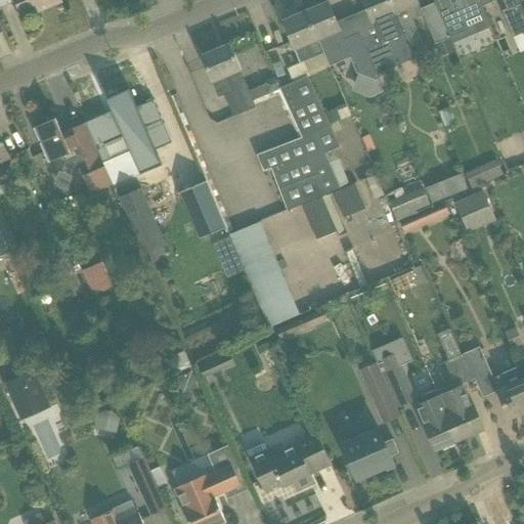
[(14,0),(24,18),(61,2),(60,0),(14,0)]
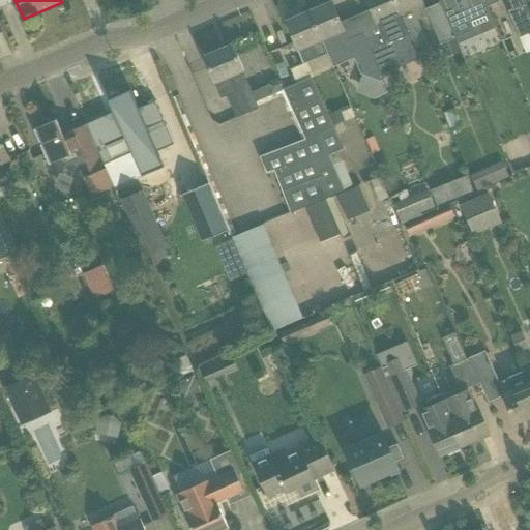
[(392,0),(366,0),(371,8),(382,34),(366,40),(382,76),(393,70),(388,60),(414,50),(392,0)]
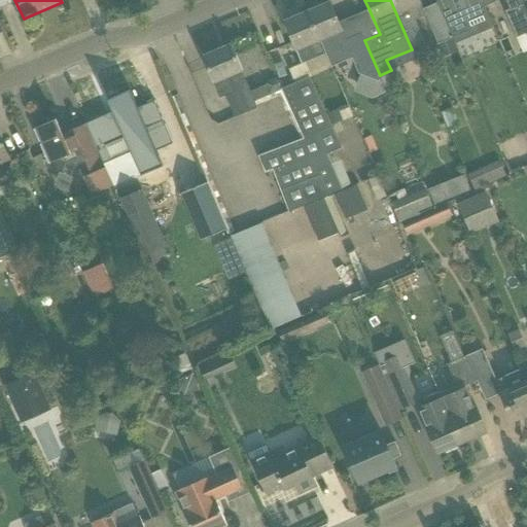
[(419,0),(390,0),(412,49),(414,48),(425,43),(415,20),(420,18),(415,5),(421,3),(419,0)]
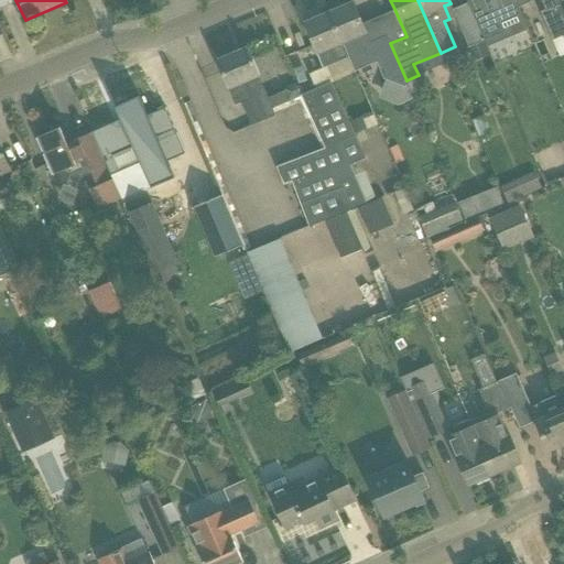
[(519,13),(513,0),(467,0),(469,4),(468,6),(485,41),(500,33),(496,23),(519,13)]
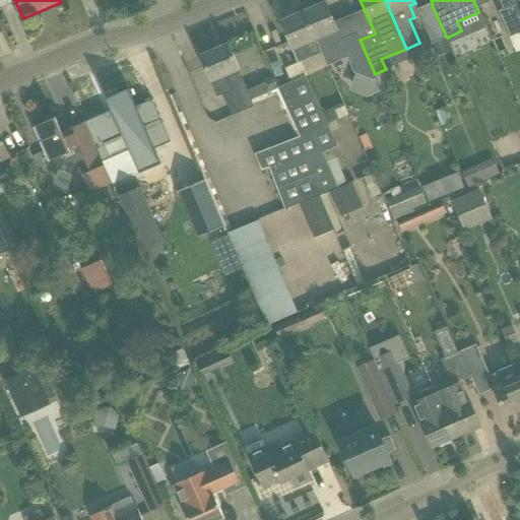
[(473,0),(478,12),(479,11),(478,7),(491,1),(490,0),(473,0)]
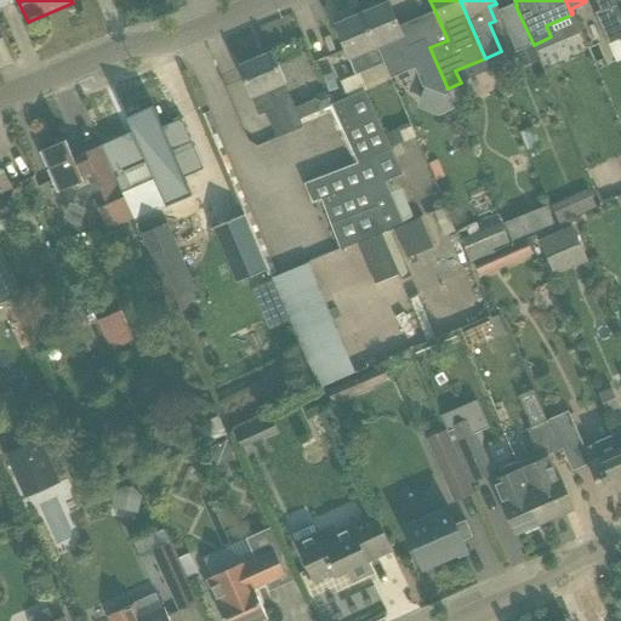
[(620,13),(615,0),(596,0),(602,12),(596,15),(608,45),(619,40),(620,44),(620,13)]
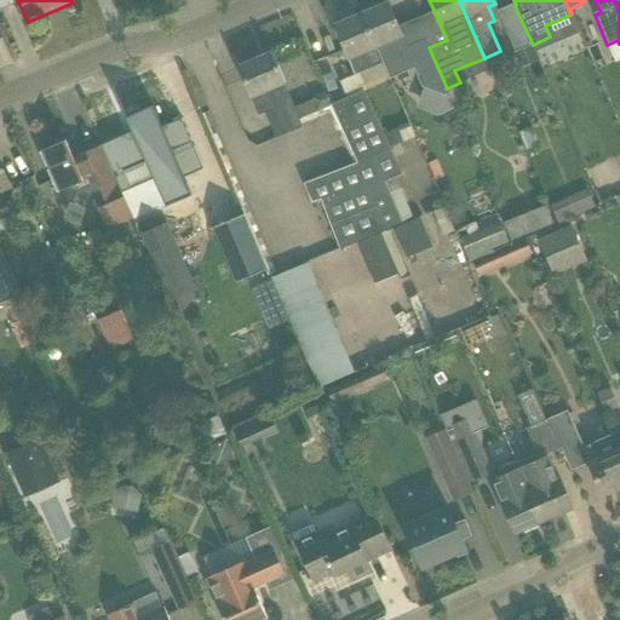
[(389,3),(361,15),(383,63),(389,79),(414,69),(422,87),(445,96),(449,95),(447,89),(429,47),(425,40),(408,47),(399,26),(389,3)]
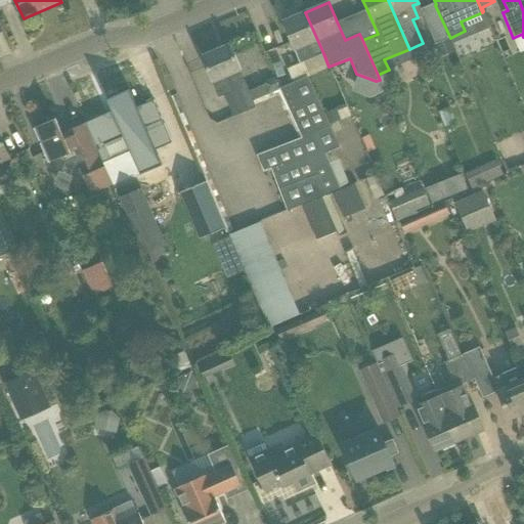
[(435,5),(422,10),(424,15),(440,57),(454,51),(456,51),(450,38),(448,38),(435,5)]
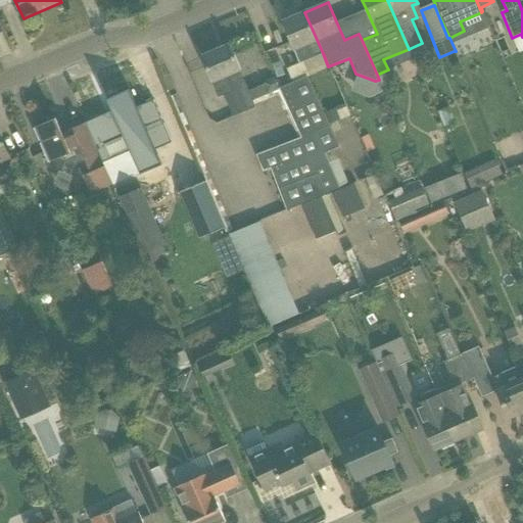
[(282,21),(299,63),(323,53),(304,12),(282,21)]
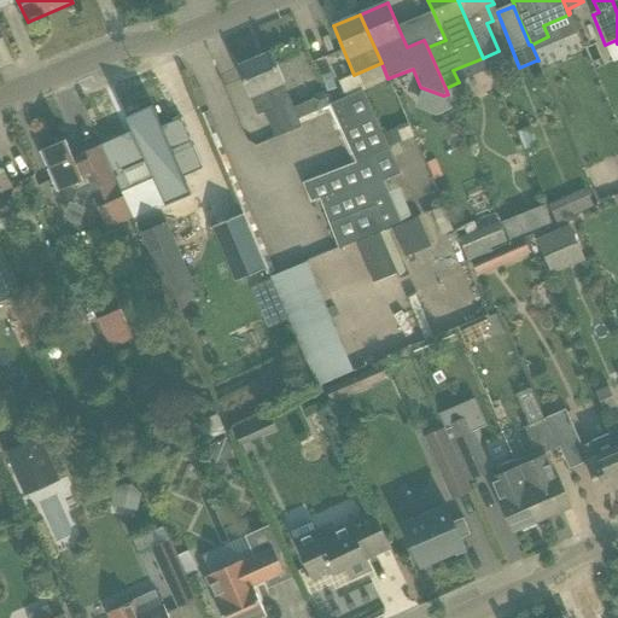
[(275,50),(281,64),(299,56),(295,42),(275,50)]
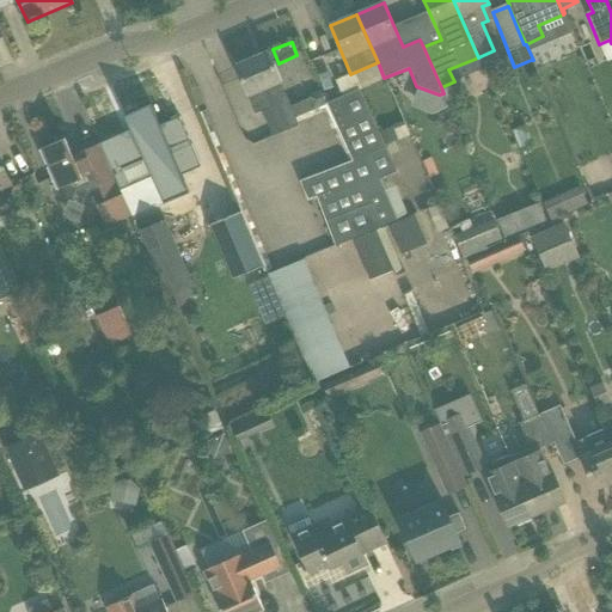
[(262,111),(274,136),(299,126),(280,83),(282,81),(268,51),(234,66),(255,114),(262,111)]
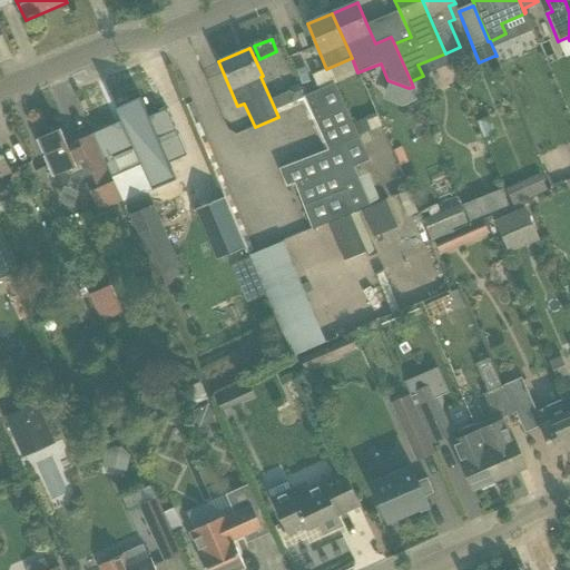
[(288,88),(286,94),(291,104),(304,97),(298,84),(288,88)]
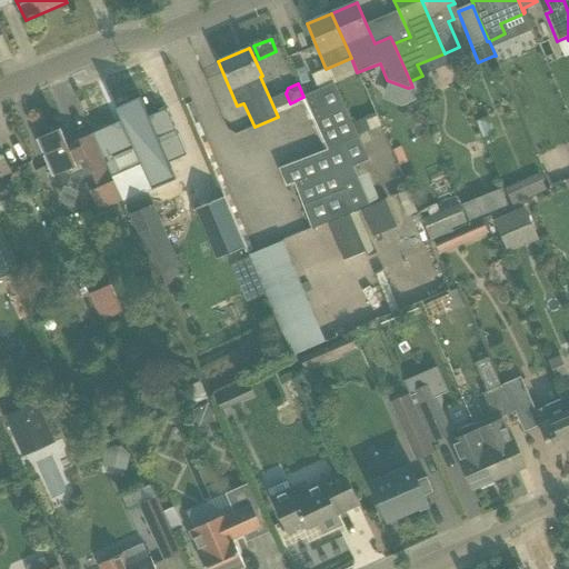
[(306,97),(356,213),(358,212),(358,211),(370,207),(369,205),(380,200),(365,162),(368,161),(357,137),(335,85),(306,97)]
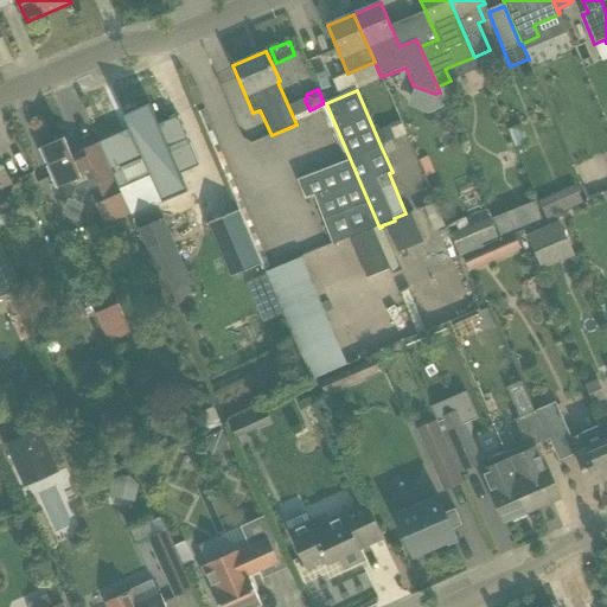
[(314,195),(333,244),(351,237),(352,240),(379,228),(326,103),(324,104),(347,161),(320,171),(299,180),(306,198),(314,195)]
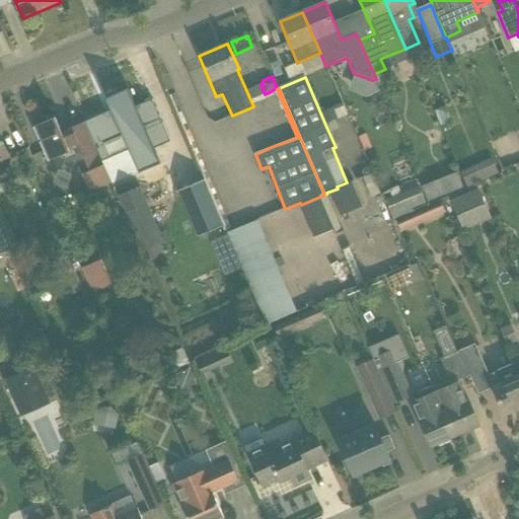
[(115,115),(90,126),(98,146),(123,135),(137,168),(157,158),(153,148),(170,141),(152,100),(136,107),(128,89),(106,98),(115,115)]
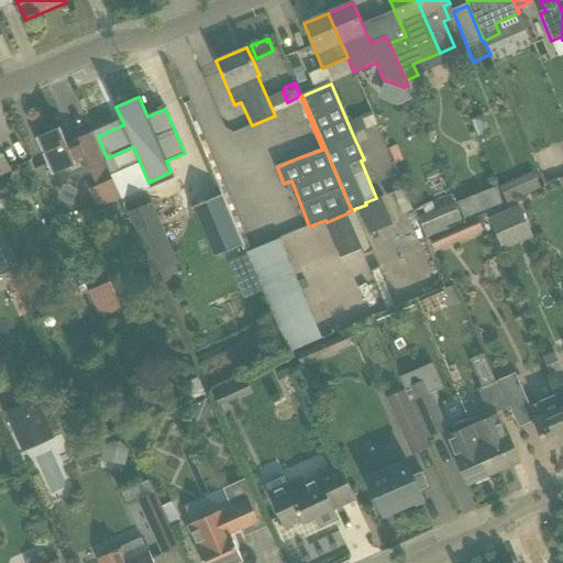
[(84,177),(97,208),(121,198),(101,153),(92,132),(67,143),(59,128),(35,139),(44,158),(52,175),(68,168),(70,175),(79,178),(84,177)]
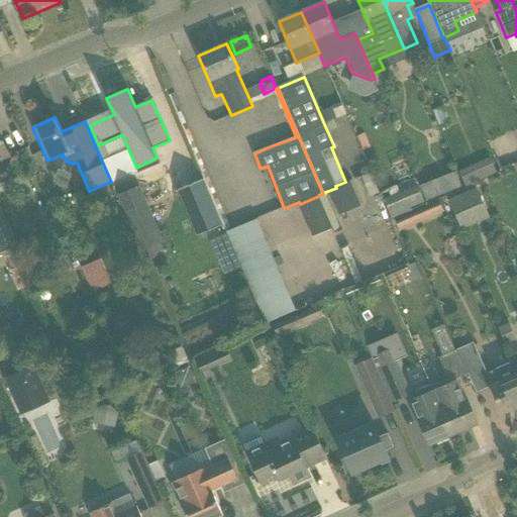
[(0,184),(4,182),(0,172),(0,160),(9,157),(0,135),(0,184)]
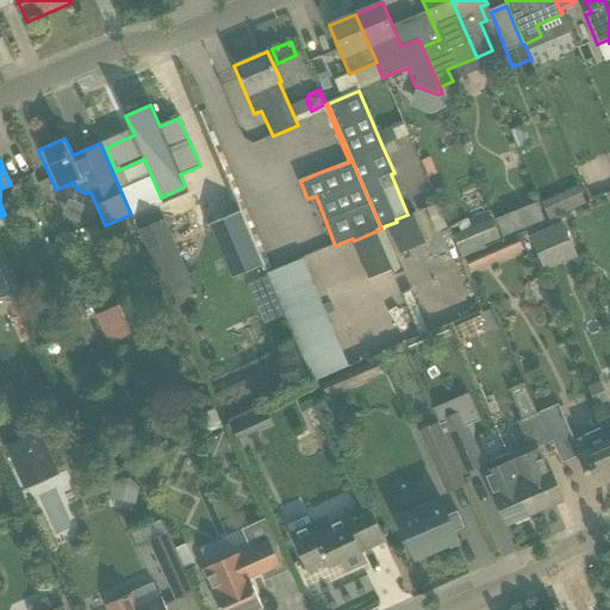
[(542,203),(551,221),(586,204),(578,186),(542,203)]
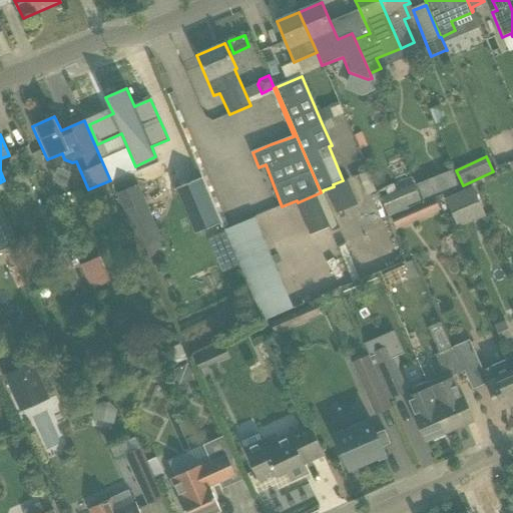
[(454,170),(442,174),(448,189),(460,184),(454,170)]
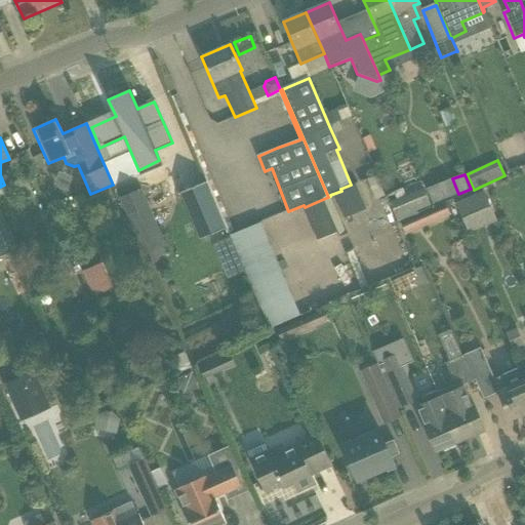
[(368,179),(376,199),(385,195),(376,175),(368,179)]
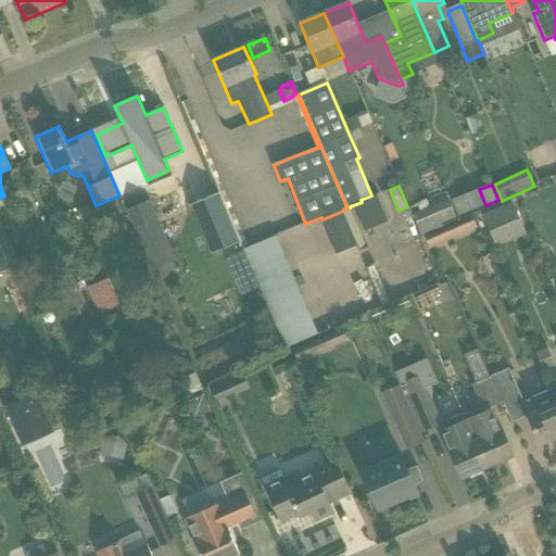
[(217,252),(239,242),(218,192),(196,202),(217,252)]
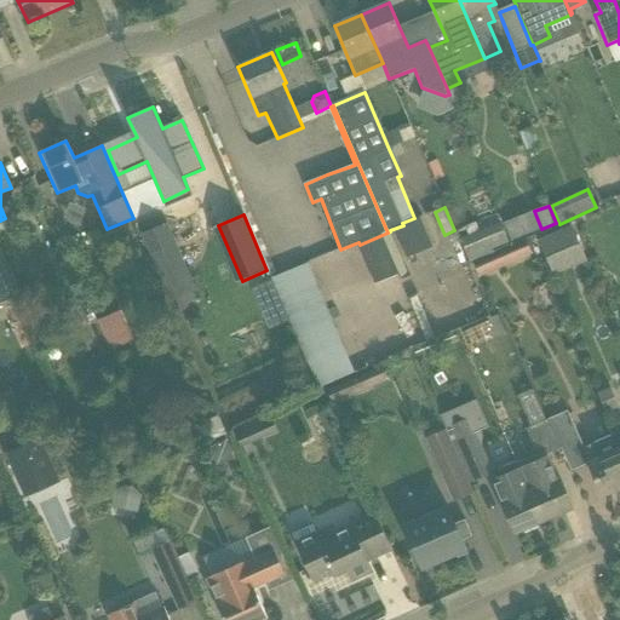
[(420,218),(395,229),(406,257),(431,247),(420,218)]
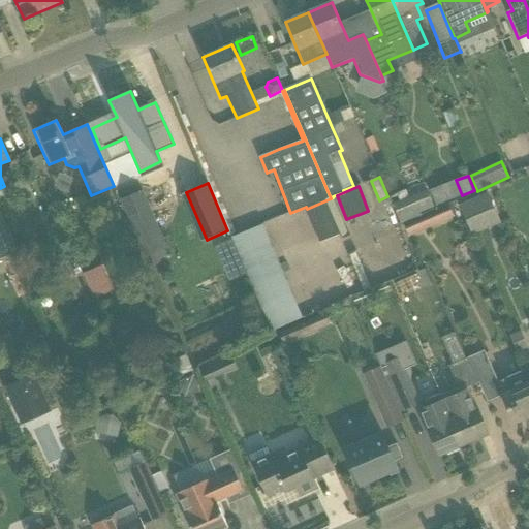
[(142,255),(163,249),(146,188),(124,194),(142,255)]
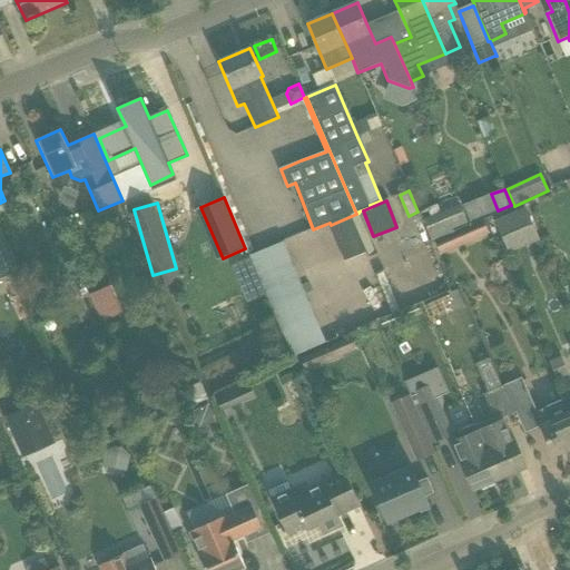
[(423,220),(432,242),(454,232),(453,229),(468,224),(460,205),(423,220)]
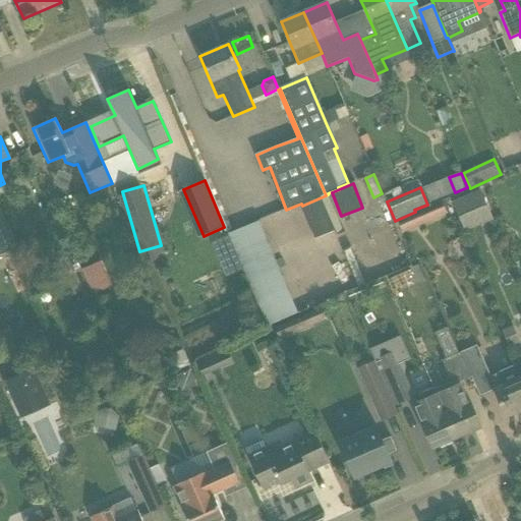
[(480,189),(453,201),(460,217),(482,207),(487,205),(480,189)]
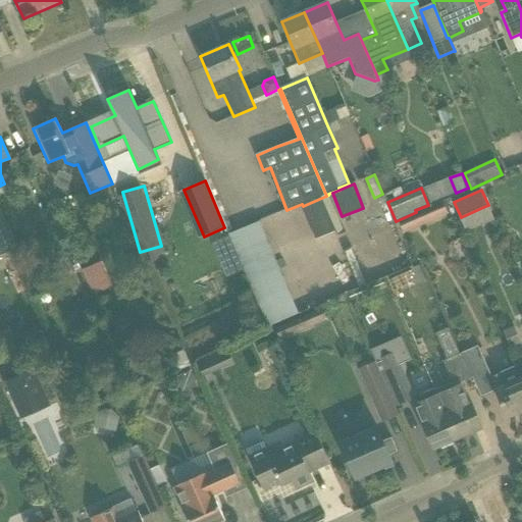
[(303,206),(316,240),(335,231),(337,236),(342,233),(326,196),(303,206)]
